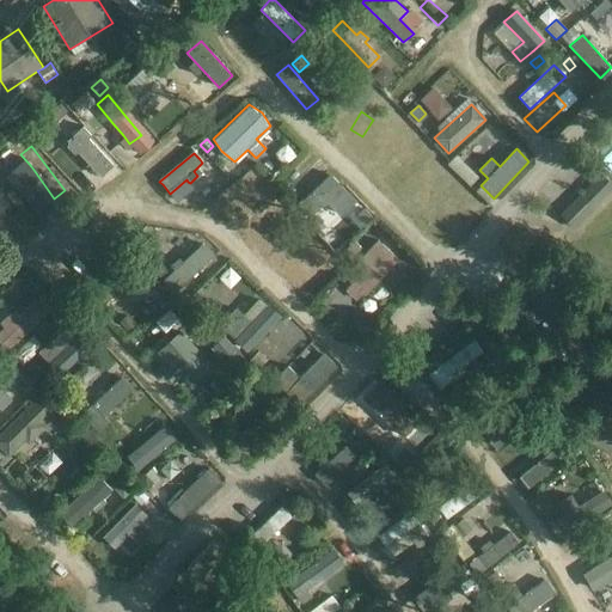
[(611,185),(600,173),(580,194),(594,209),(611,190),(611,185)]
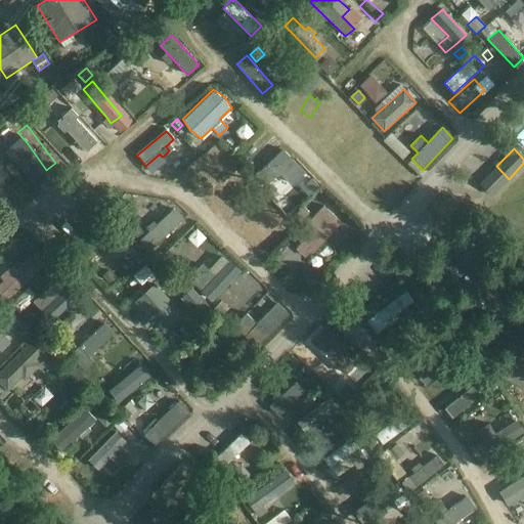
[(198,158),(191,149),(185,154),(192,162),(198,158)]
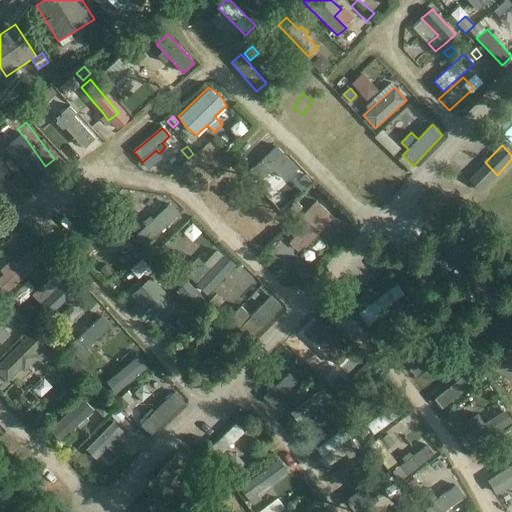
[(285,156),(277,147),(257,165),(265,174),(267,172),(276,171),(285,180),(297,168),(285,156)]
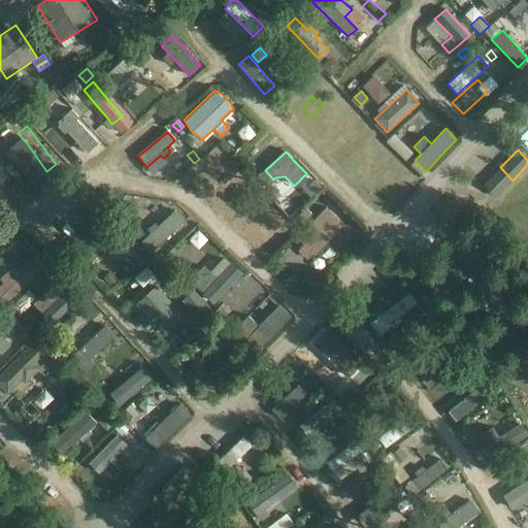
[(200,201),(203,199),(232,173),(235,170),(225,159),(191,191),(200,201)]
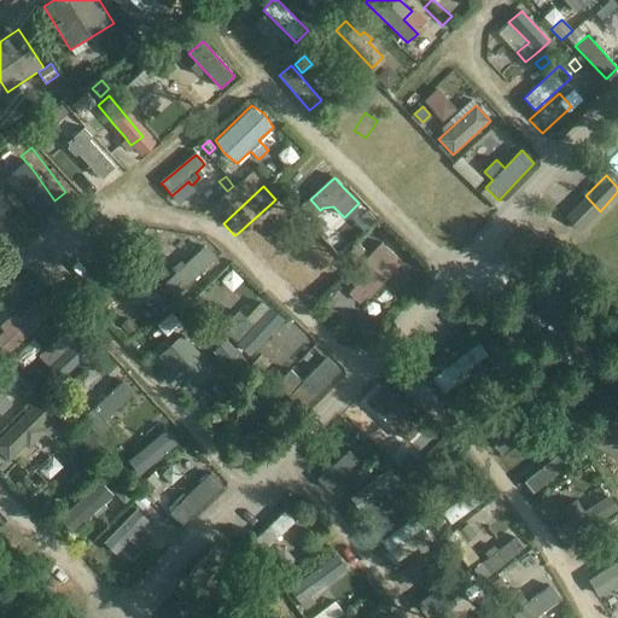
[(600,211),(586,196),(565,215),(579,232),(600,211)]
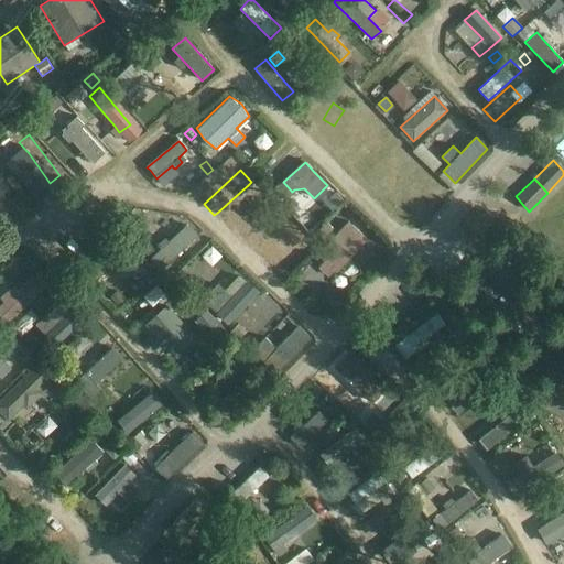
[(268,257),(286,239),(290,243),(297,237),(294,232),(300,227),(290,216),(258,247),(268,257)]
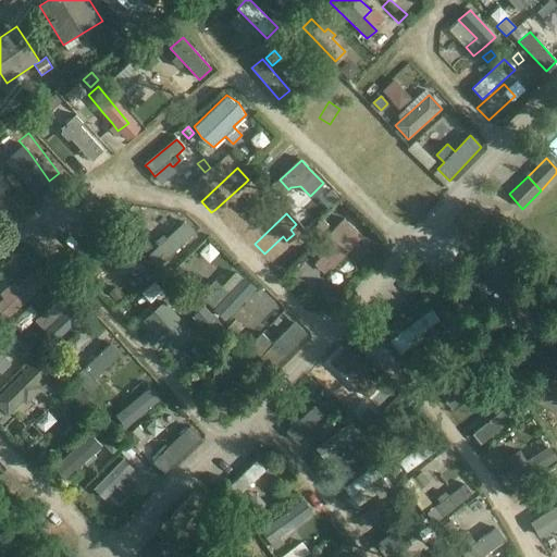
[(363,236),(345,219),(313,251),(321,257),(314,264),(324,273),(331,267),(333,269),(363,236)]
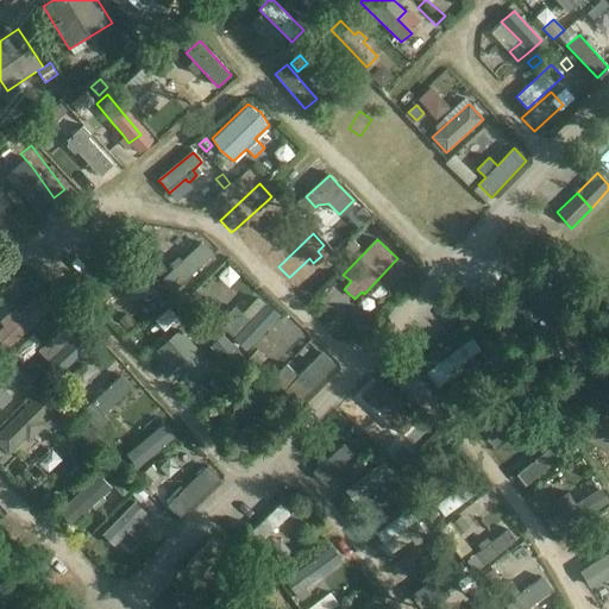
[(175,293),(212,258),(215,253),(203,242),(183,261),(179,256),(170,264),(175,269),(163,281),(175,293)]
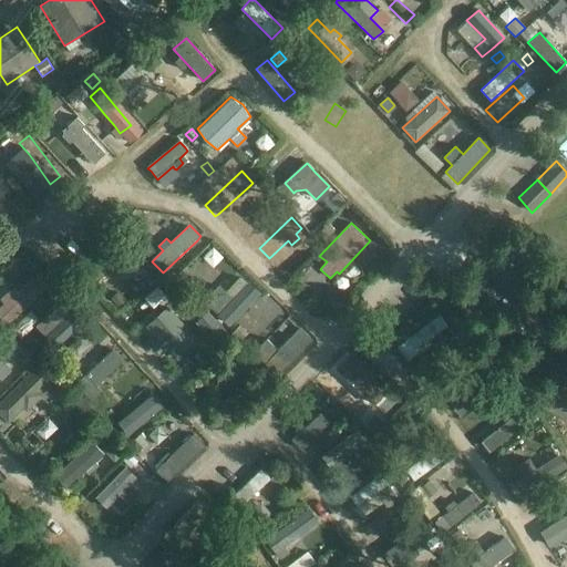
[(120,238),(81,275),(92,287),(107,272),(110,275),(119,268),(115,264),(131,250),(120,238)]
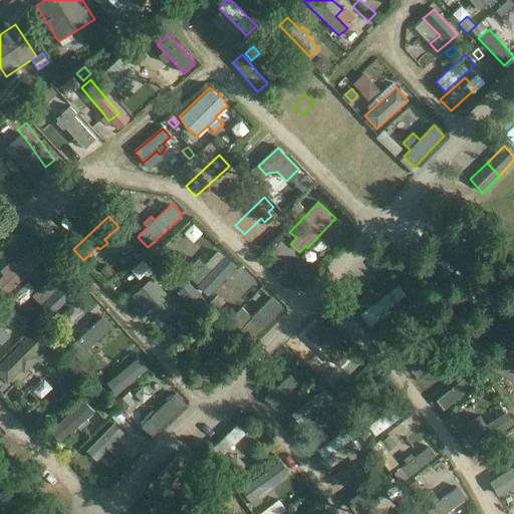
[(333,244),(344,254),(355,241),(344,232),(333,244)]
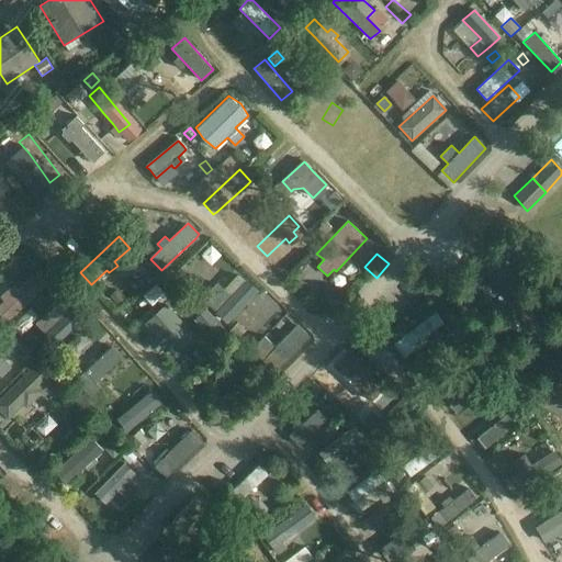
[(18,288),(11,294),(0,303),(0,311),(8,319),(52,281),(40,268),(18,288)]
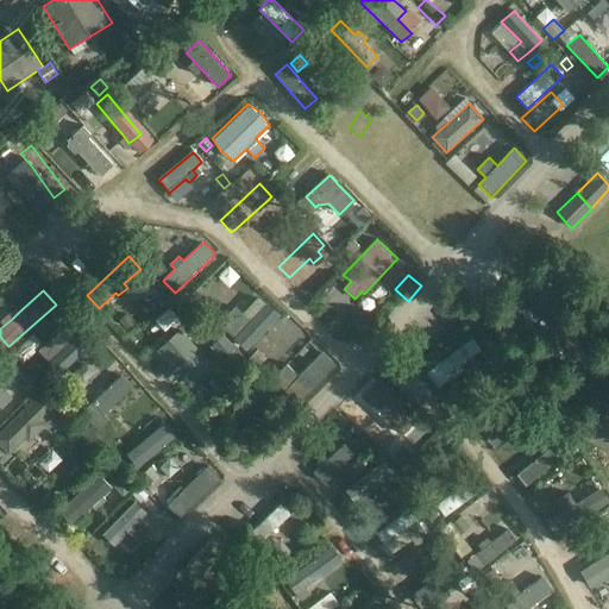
[(267,303),(265,306),(251,320),(243,313),(236,306),(223,321),(225,330),(234,338),(246,350),(280,315),(267,303)]
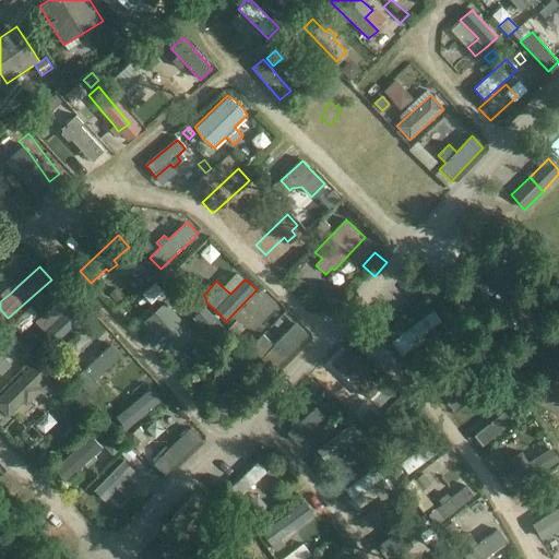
[(114,305),(123,297),(117,287),(107,296),(114,305)]
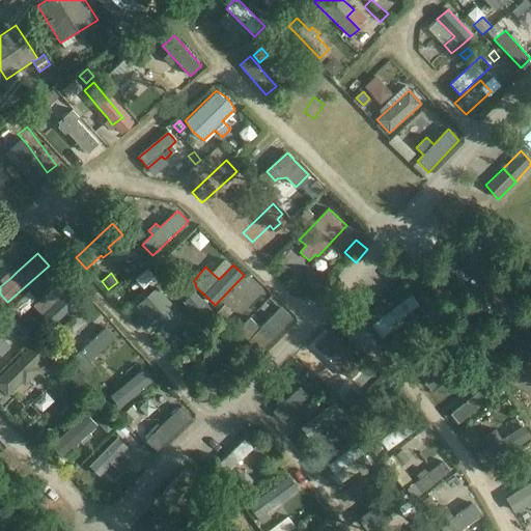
[(150,317),(170,302),(180,292),(172,282),(142,307),(150,317)]
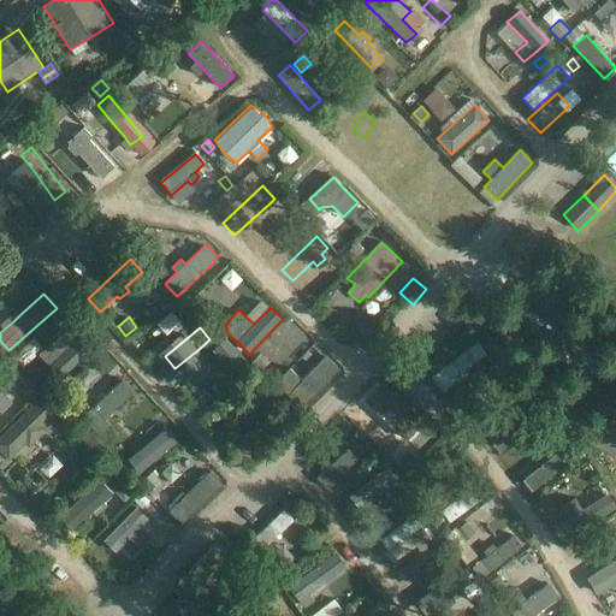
[(60,379),(93,348),(81,336),(81,337),(63,353),(54,342),(53,342),(40,355),(60,379)]
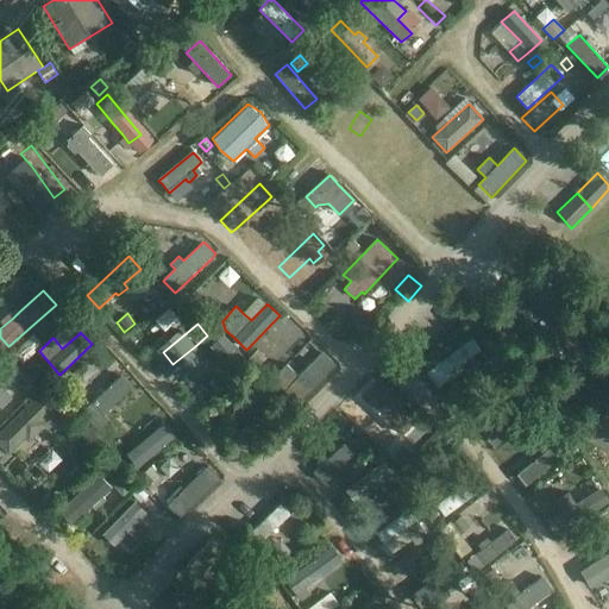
[(444,377),(451,374),(453,377),(462,371),(459,366),(481,350),(472,338),(435,365),(444,377)]
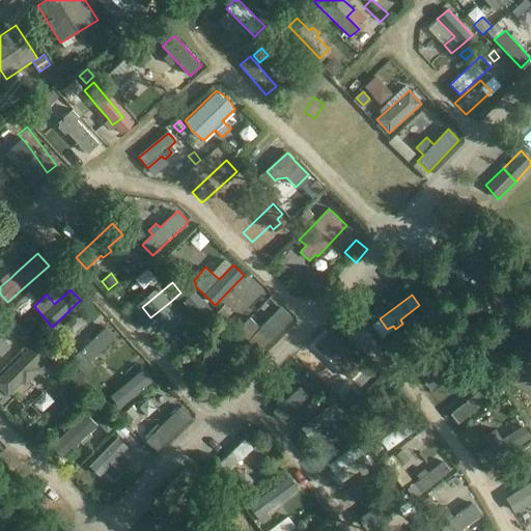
[(223,303),(217,308),(223,314),(229,310),(223,303)]
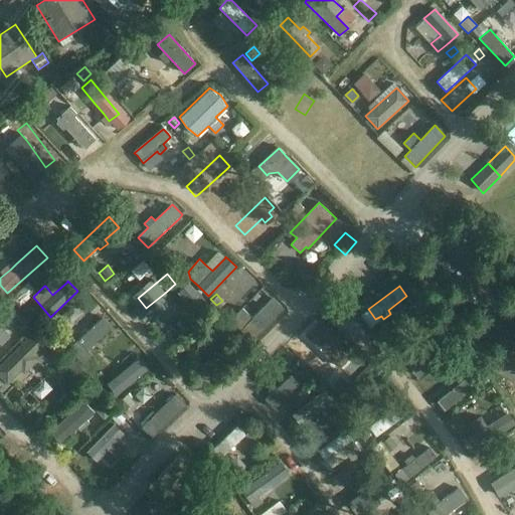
[(273,297),(240,330),(251,340),(284,307),(273,297)]
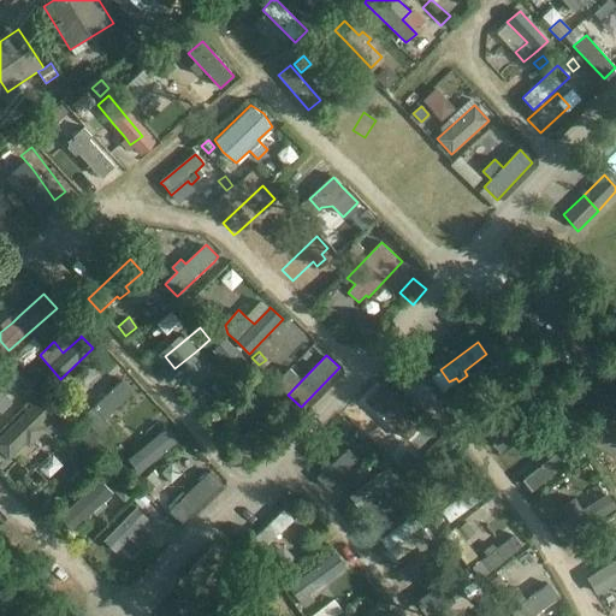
[(5,368),(13,375),(18,369),(10,362),(5,368)]
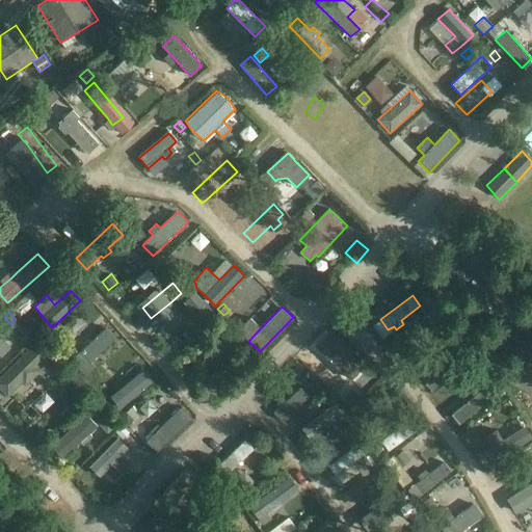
[(197,320),(170,346),(180,354),(207,329),(197,320)]
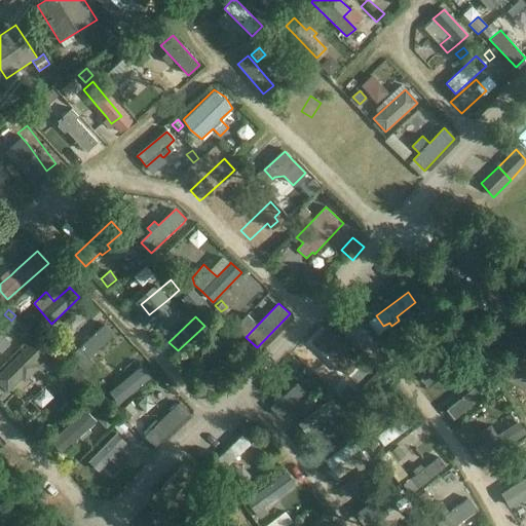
[(69,331),(63,324),(55,330),(62,337),(69,331)]
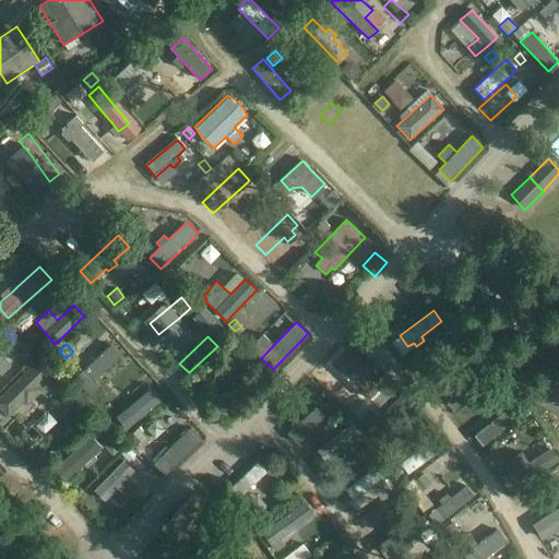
[(99,381),(122,360),(114,351),(90,371),(99,381)]
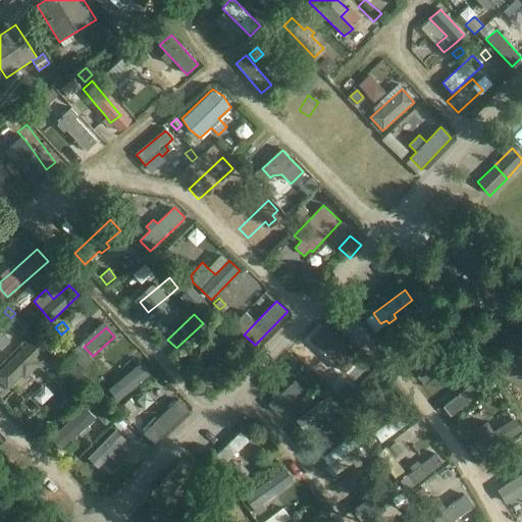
[(35,335),(0,370),(0,379),(7,387),(21,373),(24,377),(40,363),(37,359),(47,349),(47,348),(54,341),(43,328),(35,335)]
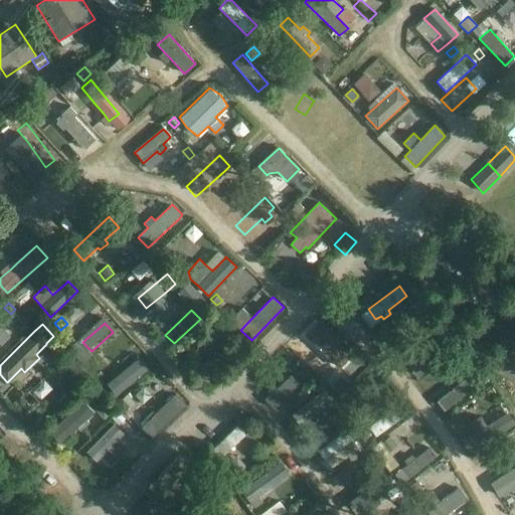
[(88,351),(78,341),(68,349),(82,365),(92,357),(88,351)]
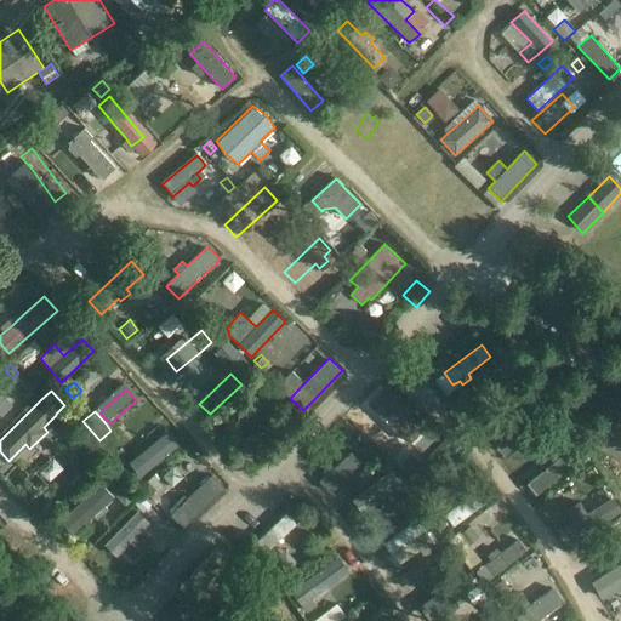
[(369,450),(396,420),(387,412),(360,443),(369,450)]
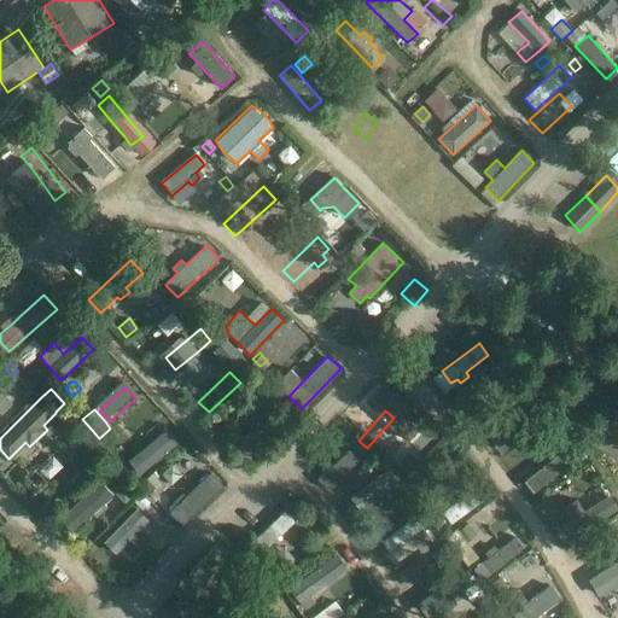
[(509,424),(503,430),(497,435),(506,447),(535,421),(525,410),(509,424)]
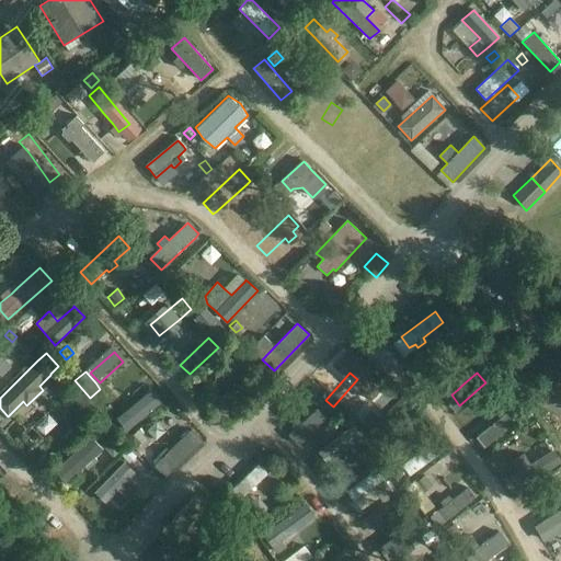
[(65,398),(76,387),(66,376),(53,388),(65,398)]
